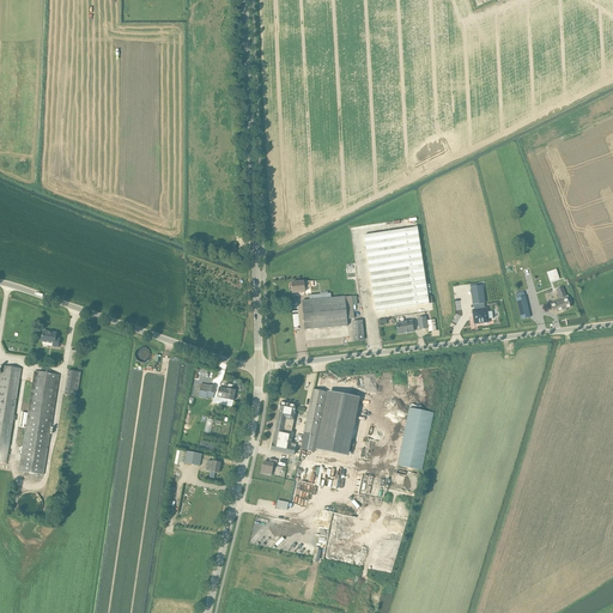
[(364,235),(376,311),(429,303),(417,228),(364,235)]
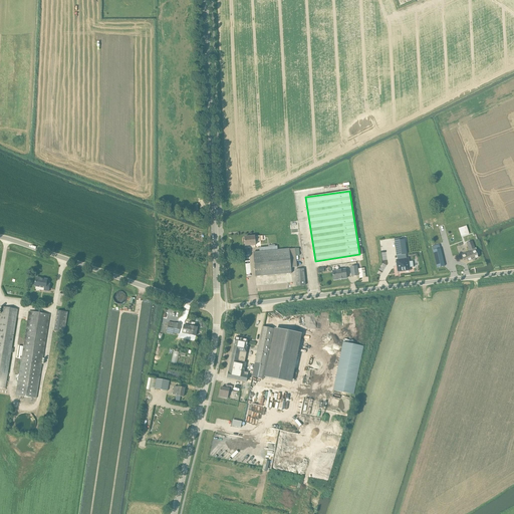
[(399,265),(411,263),(410,251),(407,251),(406,247),(408,247),(406,232),(396,234),(397,248),(399,248),(399,252),(397,252),(399,265)]
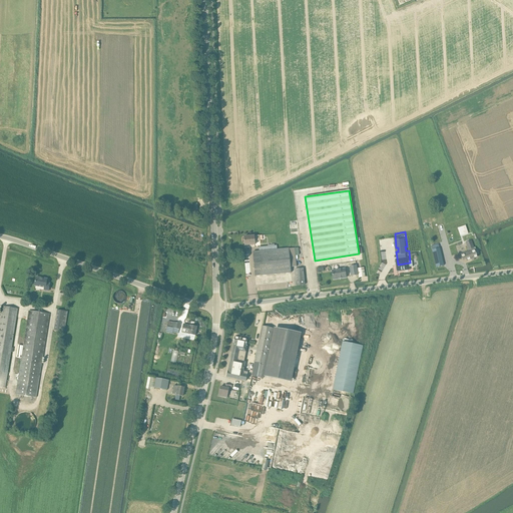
[(243,236),(244,245),(254,244),(254,241),(261,240),(263,240),(262,235),(243,236)]
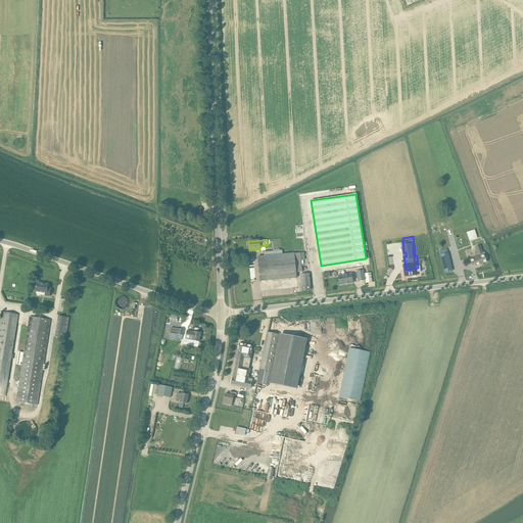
[(475,264),(476,266),(486,262),(484,255),(485,255),(484,252),(483,252),(480,245),(479,242),(473,244),(475,247),(474,247),(477,255),(478,255),(469,259),(469,260),(471,266),(475,264)]
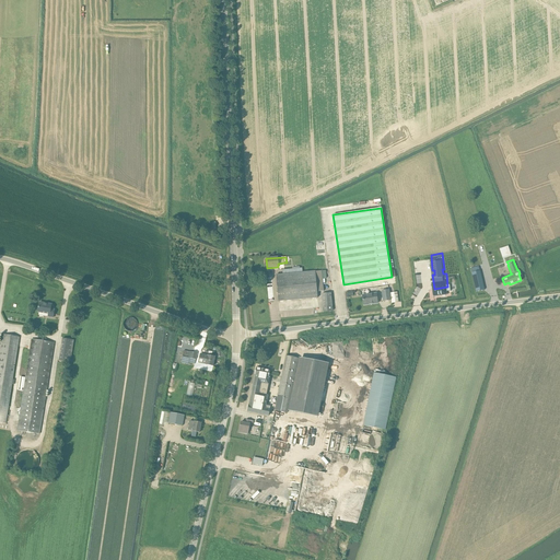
[(480,270),(479,270),(478,267),(470,268),(471,272),(476,292),(485,290),(480,270)]
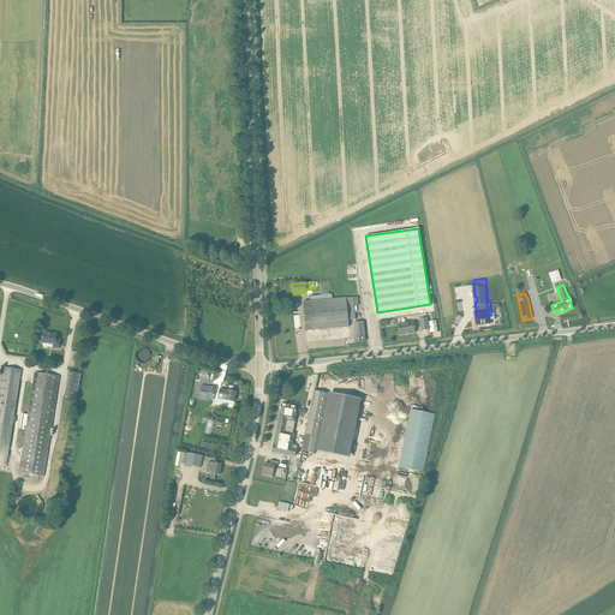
[(303,302),(305,332),(348,327),(348,321),(356,320),(353,298),(346,298),(332,299),(332,294),(310,297),(310,300),(303,302)]
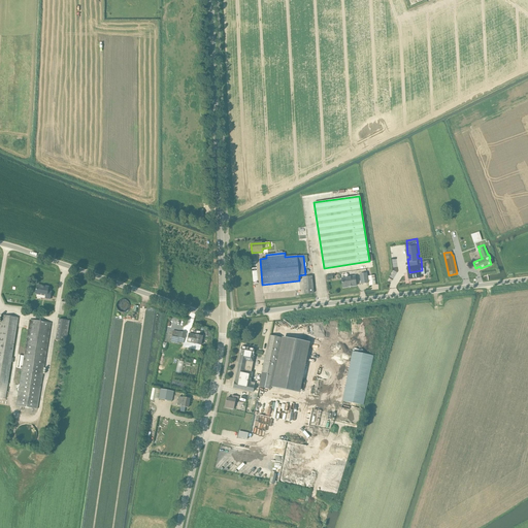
[(360,274),(361,285),(368,284),(367,273),(360,274)]
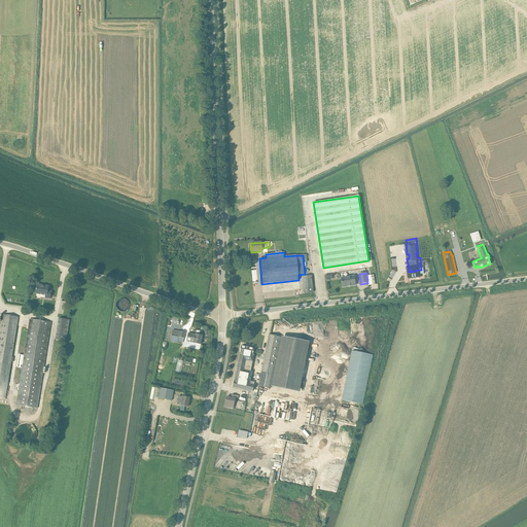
[(312,276),(303,276),(304,293),(313,292),(312,276)]
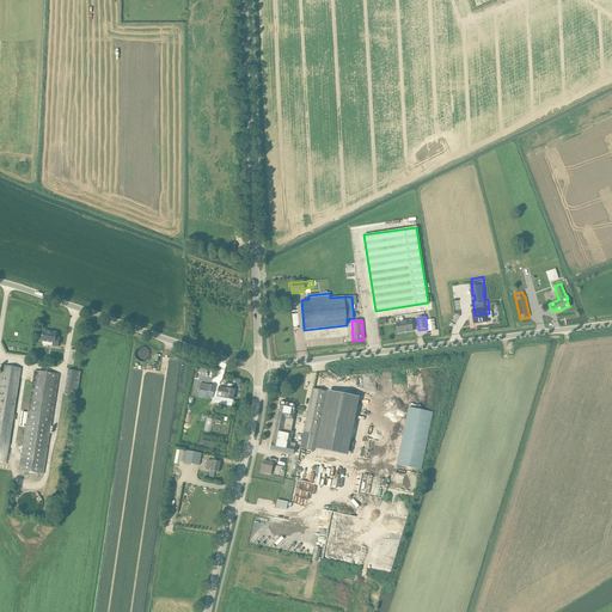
[(397,334),(412,331),(411,320),(396,323),(397,334)]
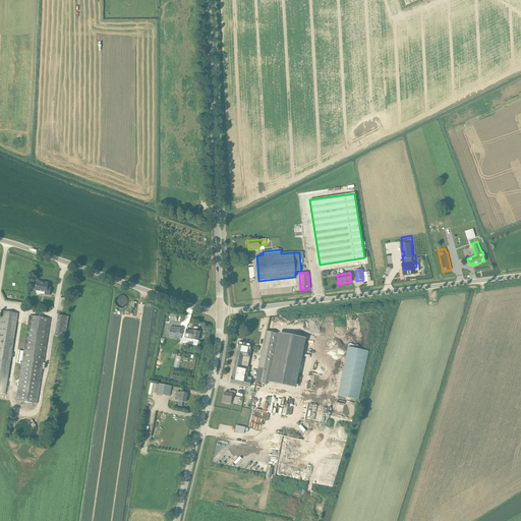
[(47,287),(48,283),(37,281),(36,290),(45,292),(45,294),(50,295),(51,288),(47,287)]
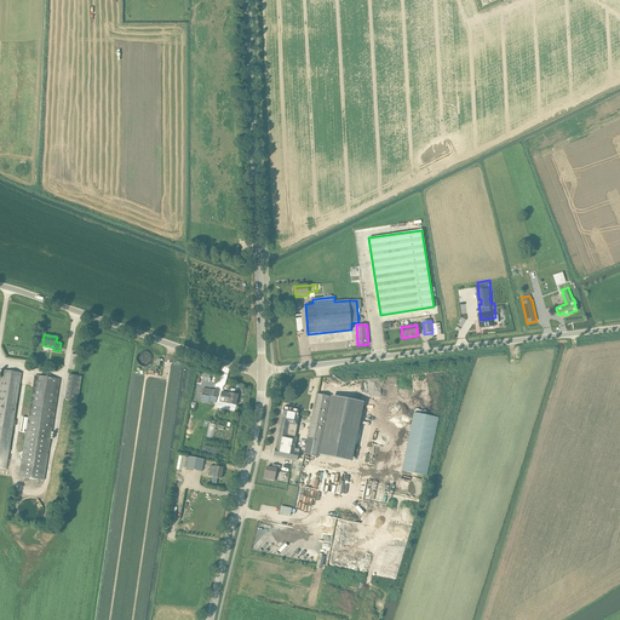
[(1,378),(0,377),(0,468),(6,469),(22,373),(3,369),(1,378)]
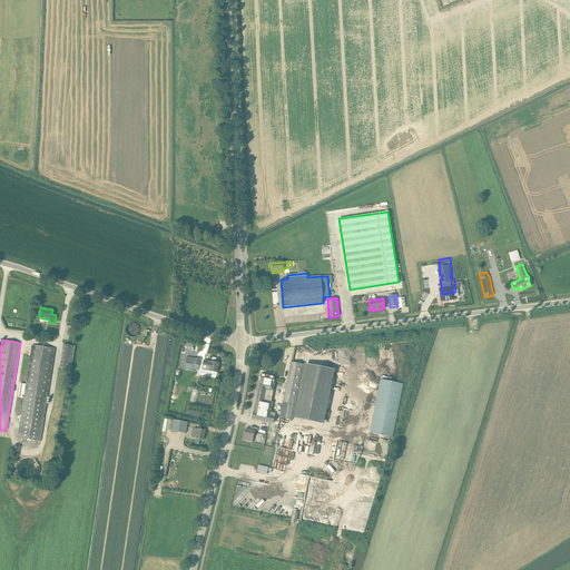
[(72,369),(74,356),(75,346),(64,344),(60,366),(72,369)]
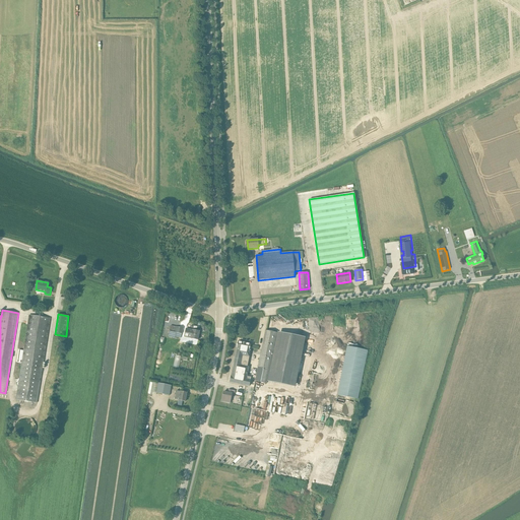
[(52,405),(62,339),(47,337),(50,318),(29,315),(16,399),(15,404),(37,407),(37,402),(52,405)]
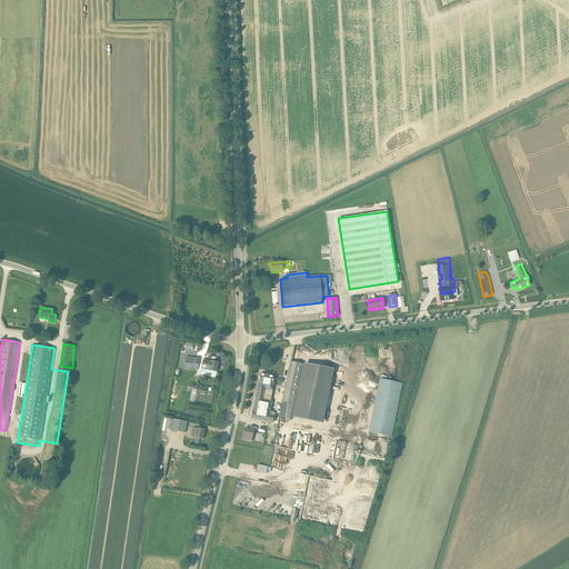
[(187,356),(183,369),(191,370),(192,365),(199,366),(200,359),(187,356)]
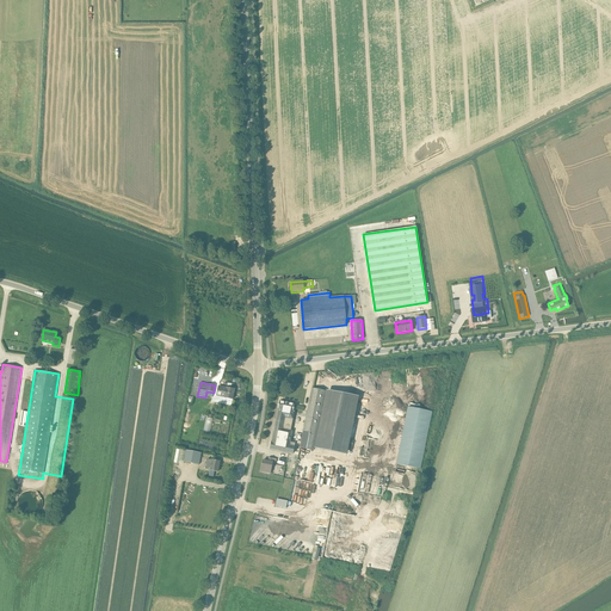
[(216,395),(224,397),(233,399),(234,389),(227,388),(218,387),(216,395)]
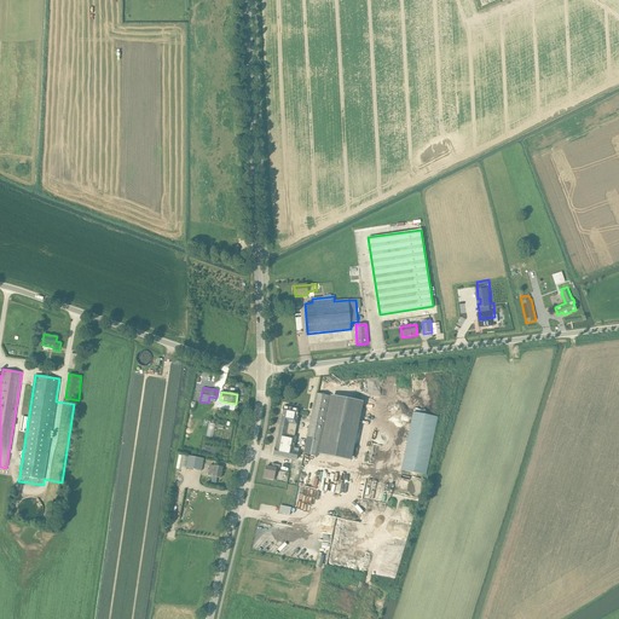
[(330,395),(316,393),(304,453),(318,456),(330,395)]
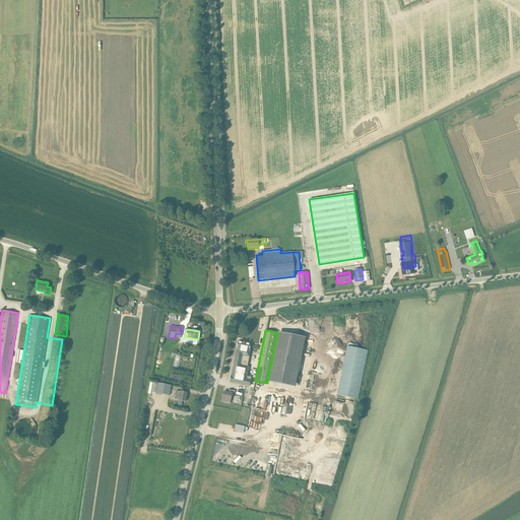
[(296,386),(305,338),(278,332),(268,381),(295,387),(296,386)]
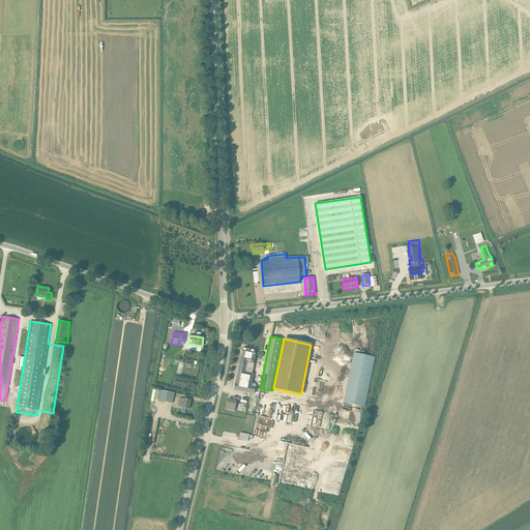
[(241,354),(236,383),(235,383),(234,389),(254,393),(256,387),(256,384),(252,384),(252,383),(255,383),(255,382),(257,382),(258,374),(254,374),(253,374),(256,354),(255,353),(255,350),(242,348),(241,354)]
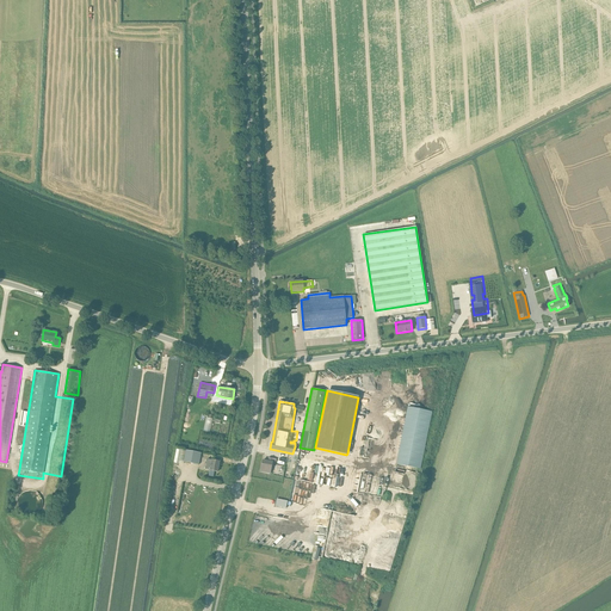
[(432,412),(407,407),(396,464),(420,469),(432,412)]
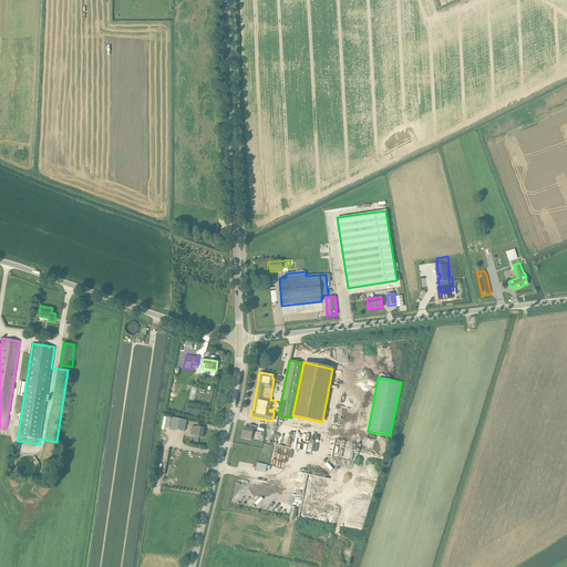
[(185,431),(186,421),(178,419),(173,418),(171,429),(185,431)]
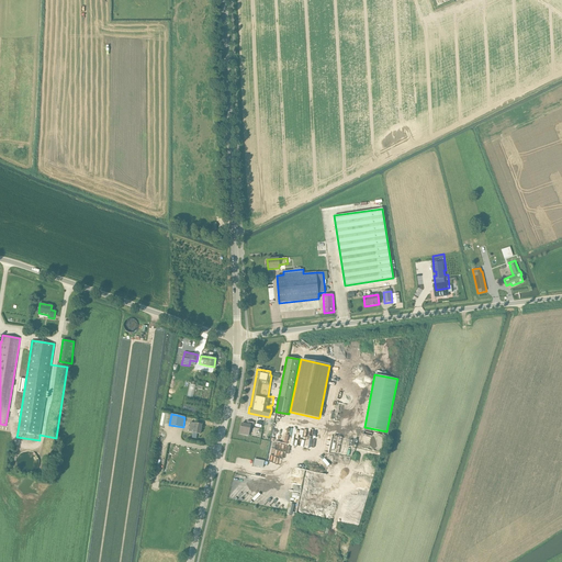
[(249,435),(250,426),(254,426),(255,423),(247,420),(246,424),(242,423),(239,434),(249,435)]
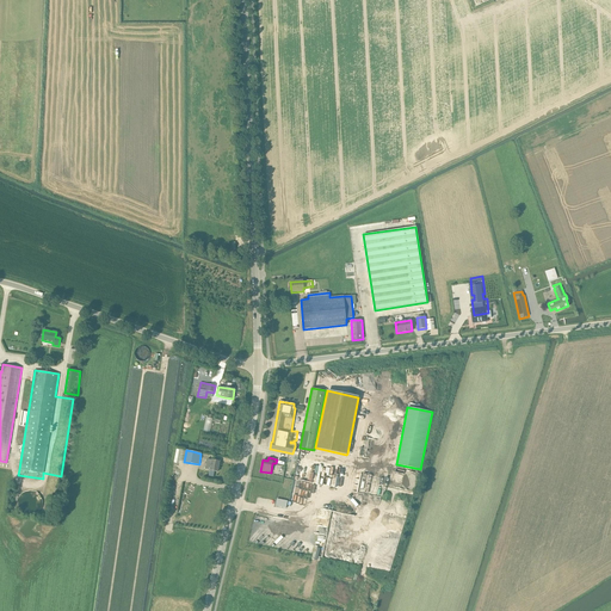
[(306,458),(302,473),(357,482),(355,492),(384,497),(389,474),(306,458)]
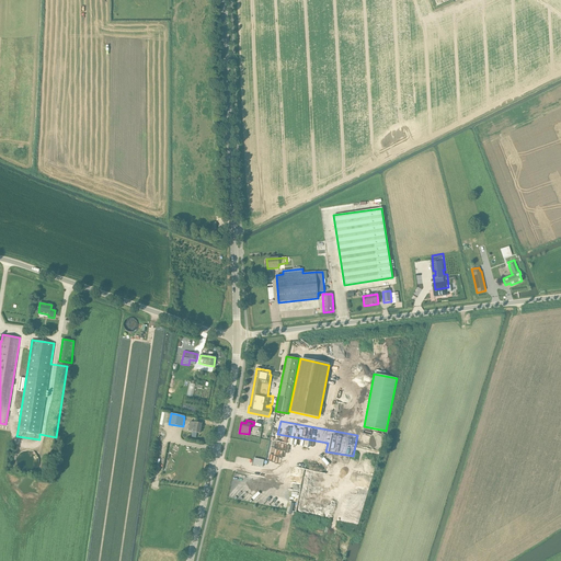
[(199,433),(202,424),(190,422),(189,431),(199,433)]
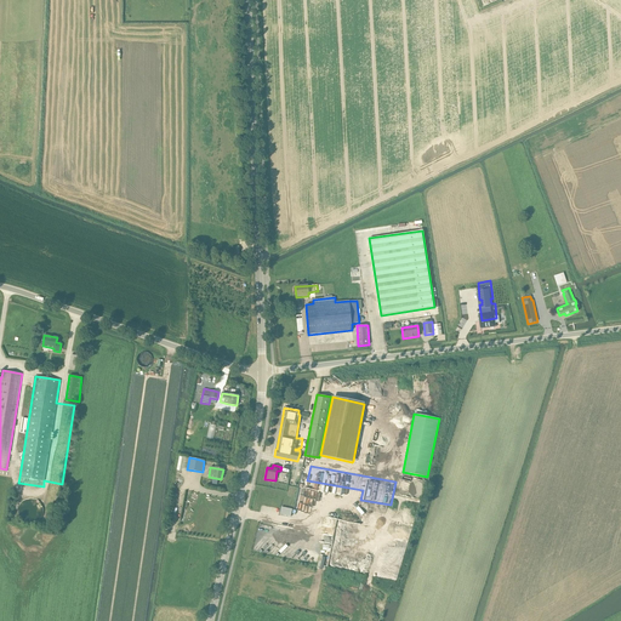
[(294,474),(291,486),(300,486),(302,476),(294,474)]
